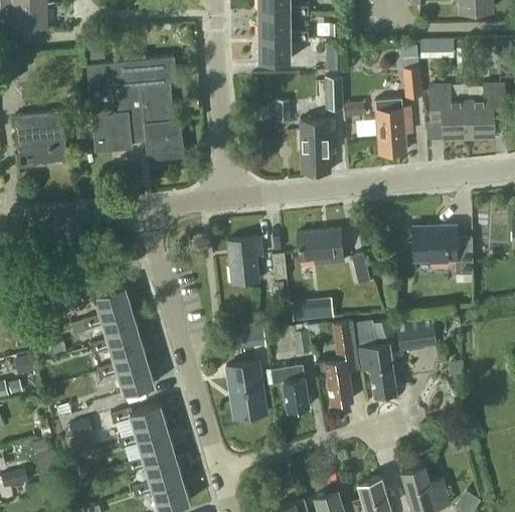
[(12,4),(46,4),(45,0),(0,0),(0,8),(12,8),(12,4)]
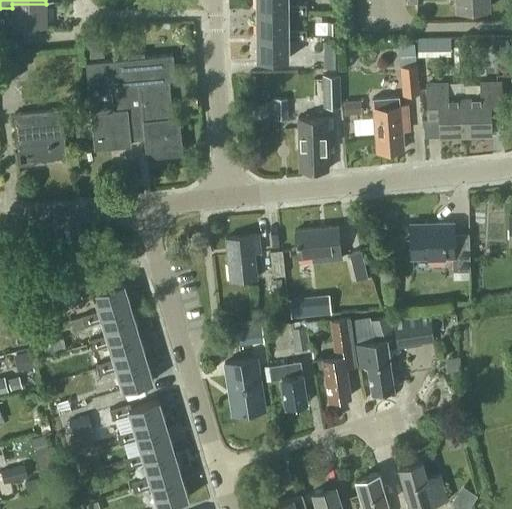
[(287,10),(287,6),(287,0),(256,0),(257,10),(287,10)]
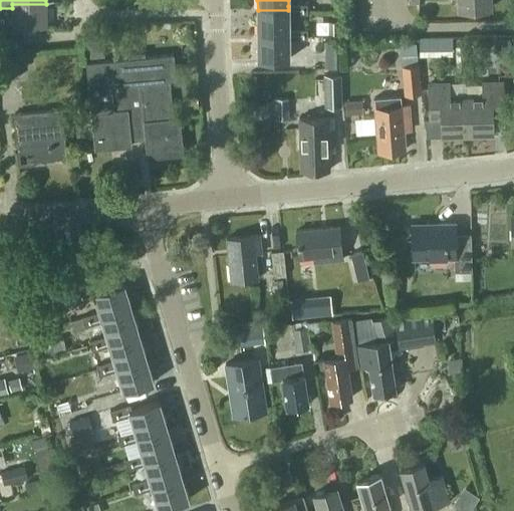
[(491,10),(490,0),(457,0),(458,11),(491,10)]
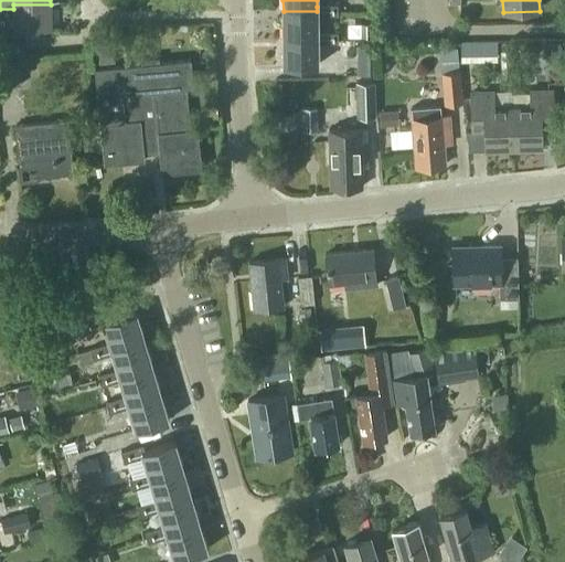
[(13,4),(13,9),(14,27),(0,27),(0,38),(18,38),(18,32),(51,32),(51,4),(13,4)]
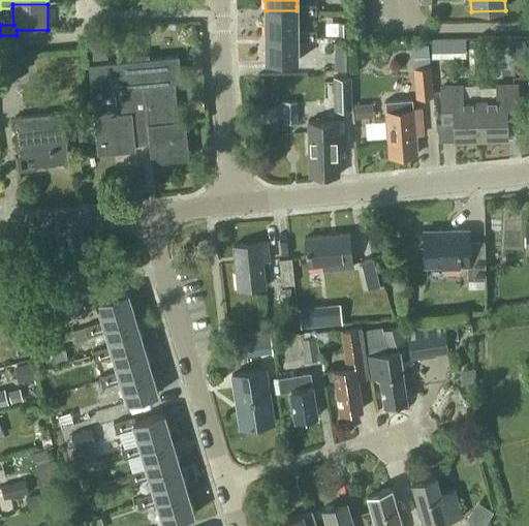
[(298,33),(315,33),(316,17),(316,6),(297,6),(297,10),(266,10),(266,37),(298,37),(298,33)]
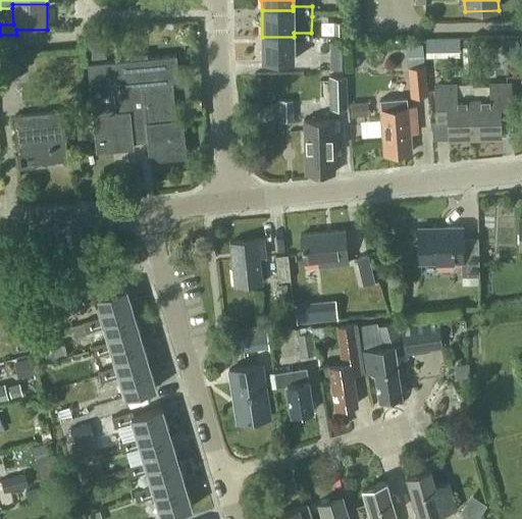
[(345,37),(345,23),(333,23),(333,37),(345,37)]
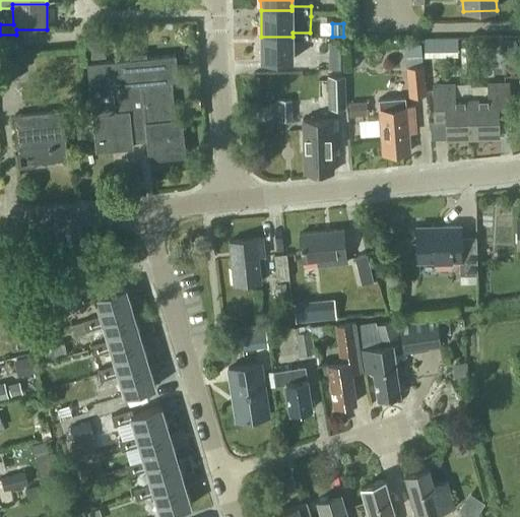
[(117,45),(115,27),(89,29),(90,47),(117,45)]
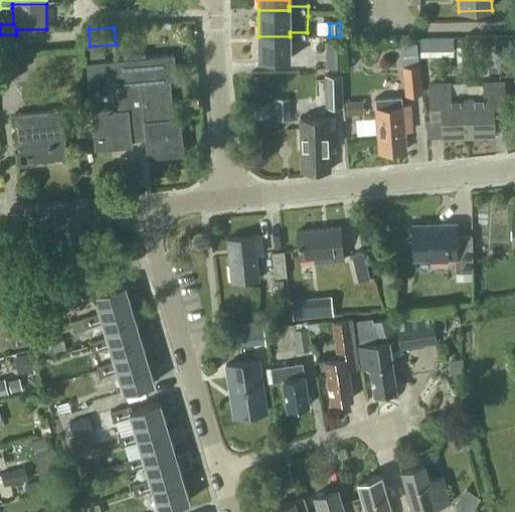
[(290,36),(259,36),(259,61),(290,61),(290,41),(308,40),(307,32),(290,32),(290,36)]
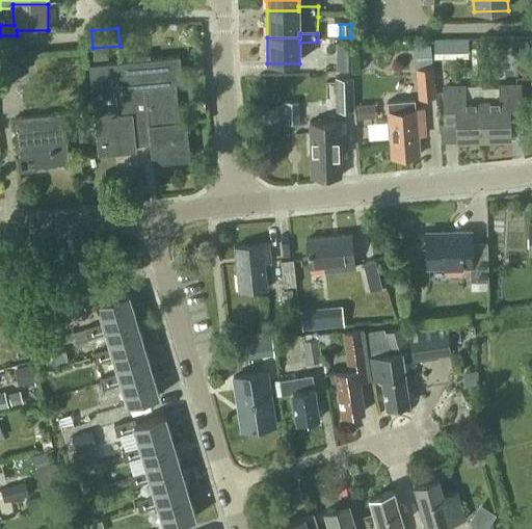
[(0,55),(6,55),(22,54),(22,40),(5,41),(0,41),(0,55)]
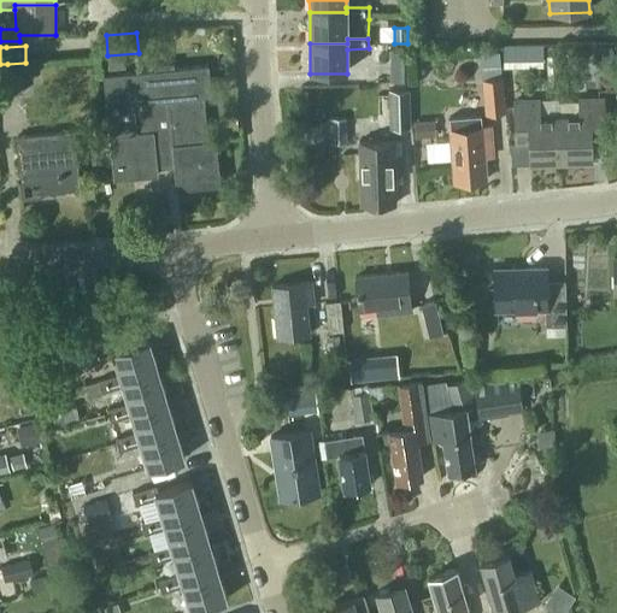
[(613,64),(612,47),(595,48),(595,64),(613,64)]
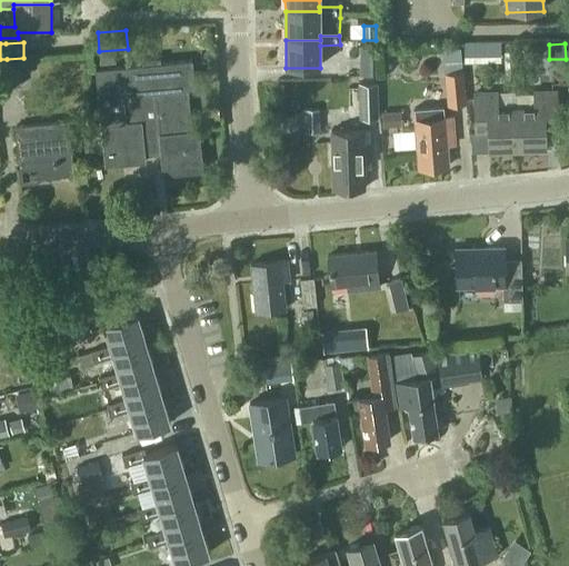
[(465,106),(461,50),(445,51),(448,107),(465,106)]
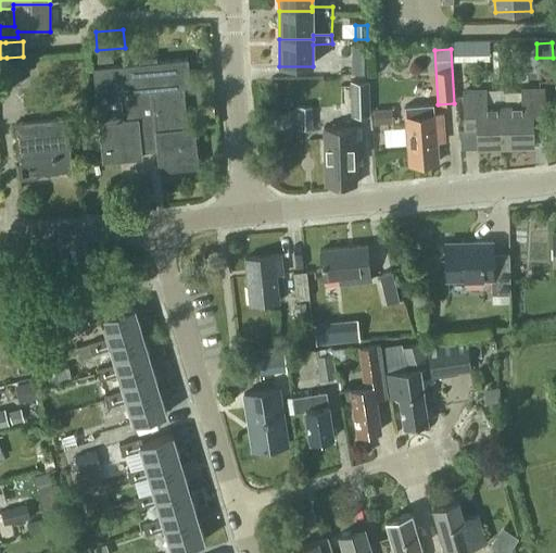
[(93,71),(99,124),(102,164),(142,160),(141,151),(156,149),(159,173),(199,168),(194,129),(187,129),(184,88),(190,87),(187,60),(93,71)]
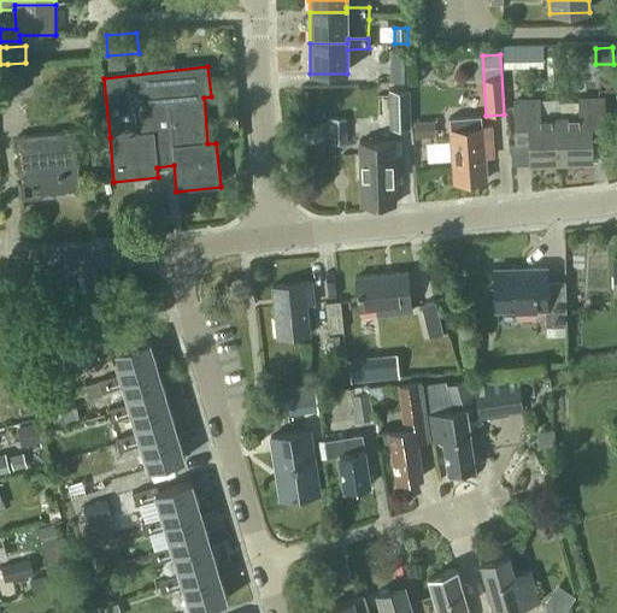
[(410,129),(409,92),(389,92),(391,130),(410,129)]
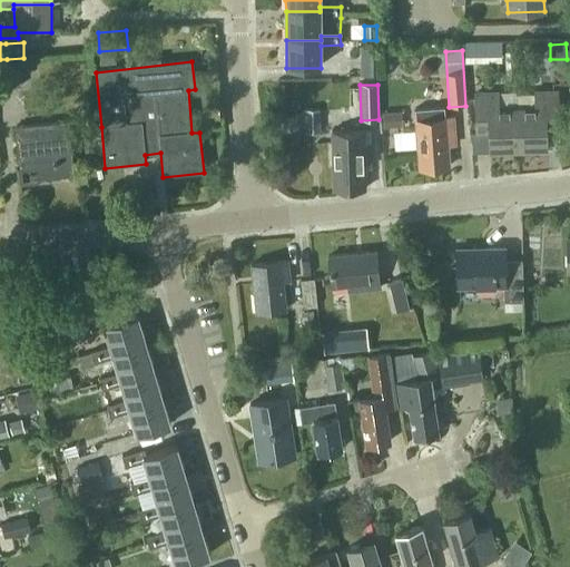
[(517,110),(518,153),(547,152),(546,127),(559,126),(558,94),(534,95),(534,109),(517,110)]
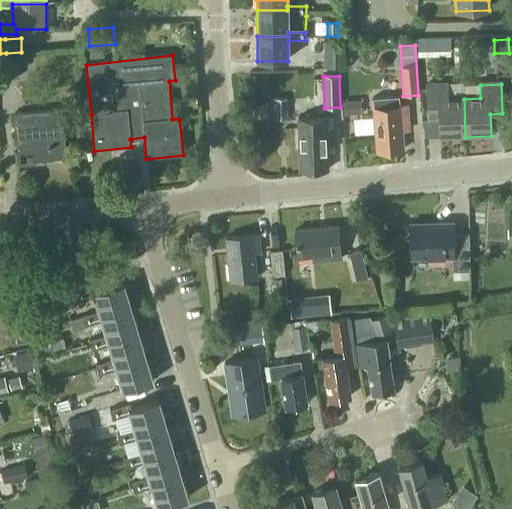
[(465,137),(464,99),(448,99),(447,86),(426,87),(427,116),(440,116),(440,137),(465,137)]
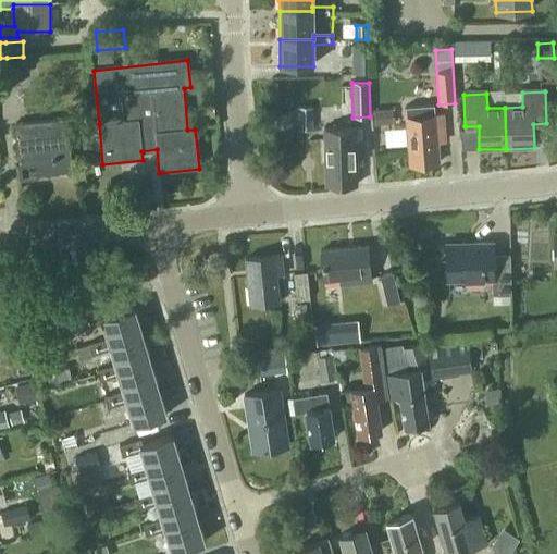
[(406,108),(407,119),(410,167),(438,164),(437,145),(445,144),(443,117),(435,117),(434,106),(406,108)]
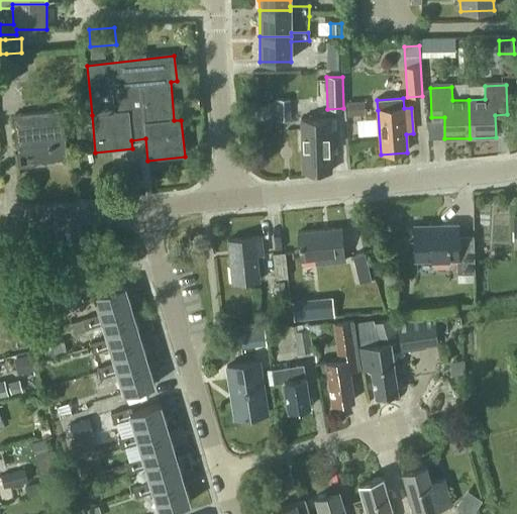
[(291,121),(290,101),(277,101),(277,122),(291,121)]
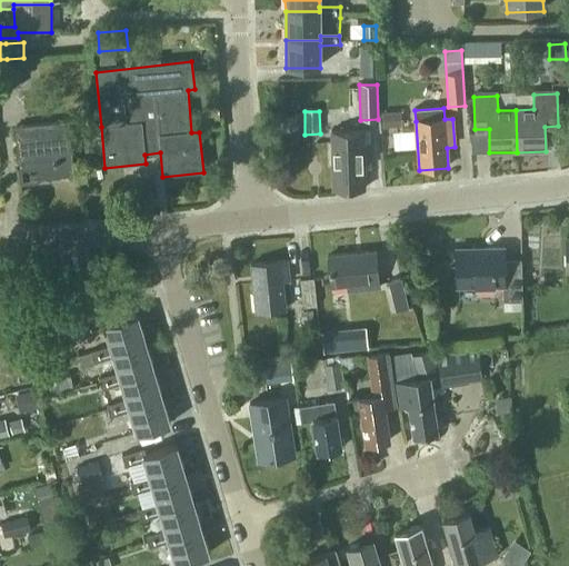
[(402,128),(401,113),(382,115),(383,129),(402,128)]
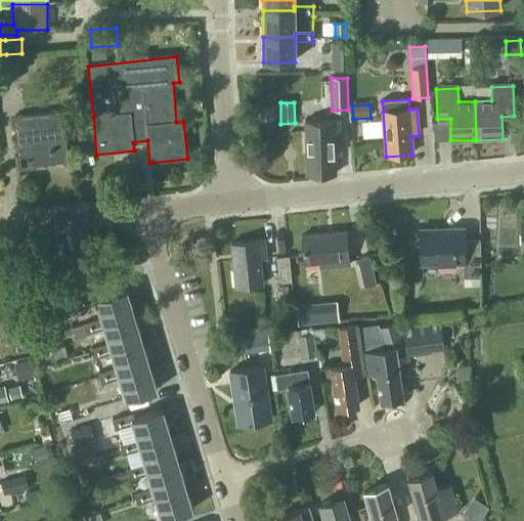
[(33,155),(35,169),(68,165),(62,114),(14,119),(17,157),(33,155)]
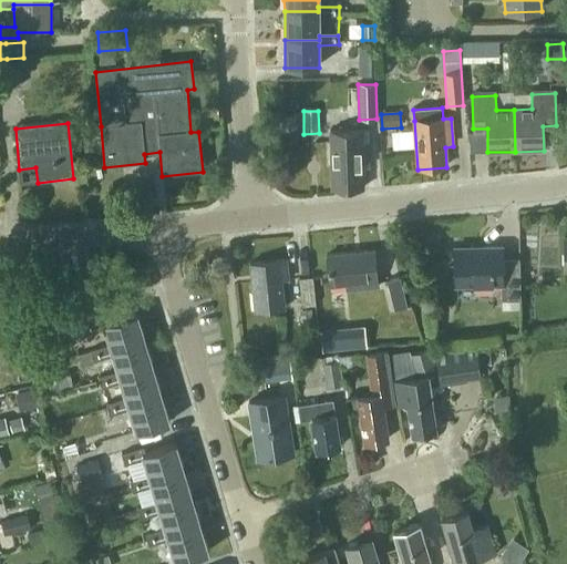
[(338,164),(338,190),(362,190),(362,163),(368,163),(367,132),(331,133),(332,164),(338,164)]
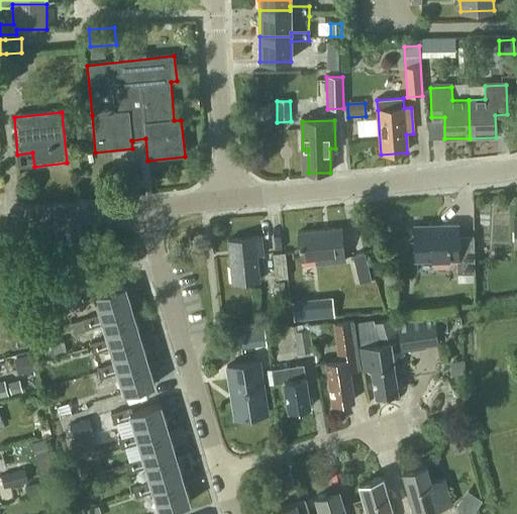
[(457,275),(475,274),(474,237),(457,237),(457,227),(414,228),(415,262),(456,261),(457,275)]
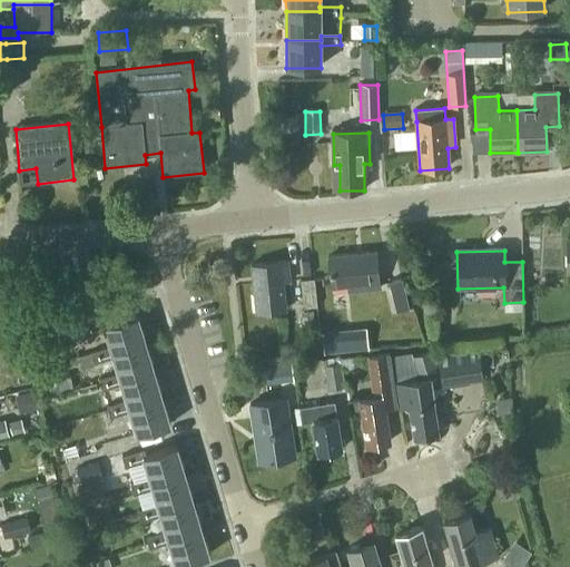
[(349,294),(380,291),(376,254),(328,258),(332,290),(349,287),(349,294)]
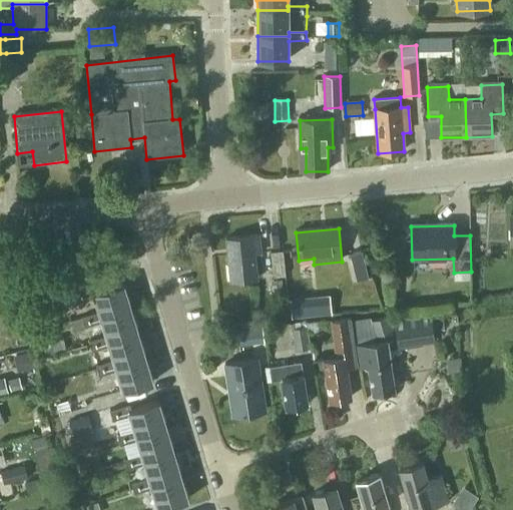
[(254,255),(261,253),(259,236),(226,239),(230,283),(258,280),(254,255)]
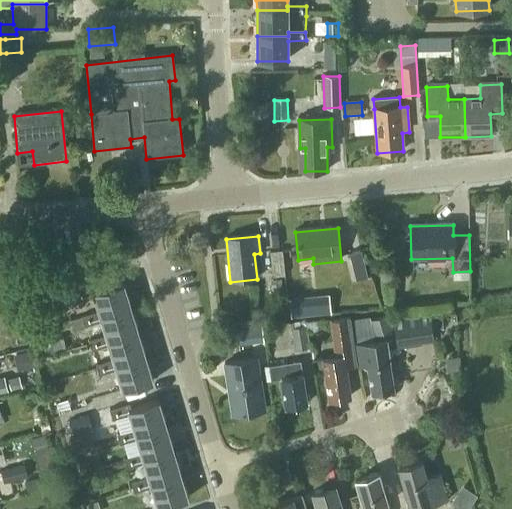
[(285,276),(283,251),(271,252),(273,277),(285,276)]
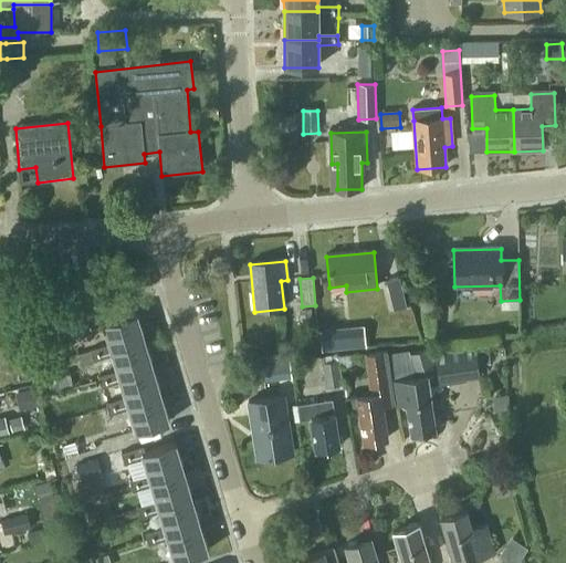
[(407,309),(400,278),(387,281),(395,311),(407,309)]
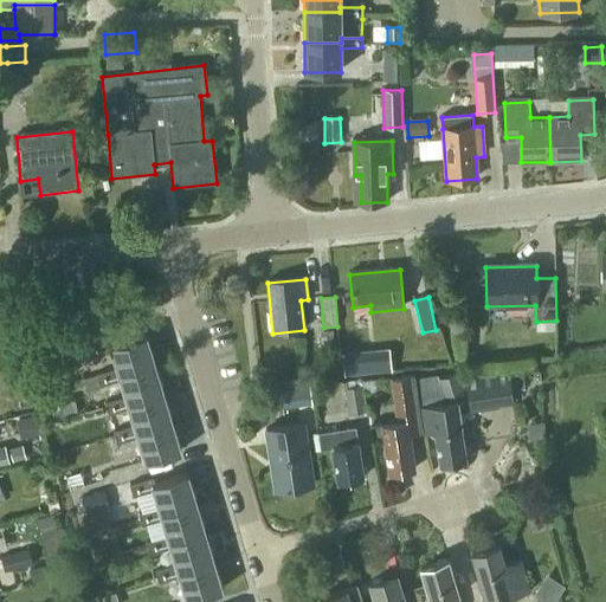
[(137,319),(108,328),(113,345),(142,337),(137,319)]
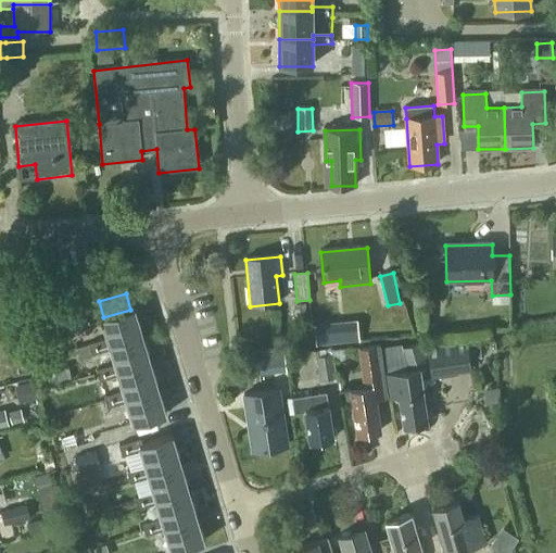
[(307,317),(305,303),(294,304),(295,318),(307,317)]
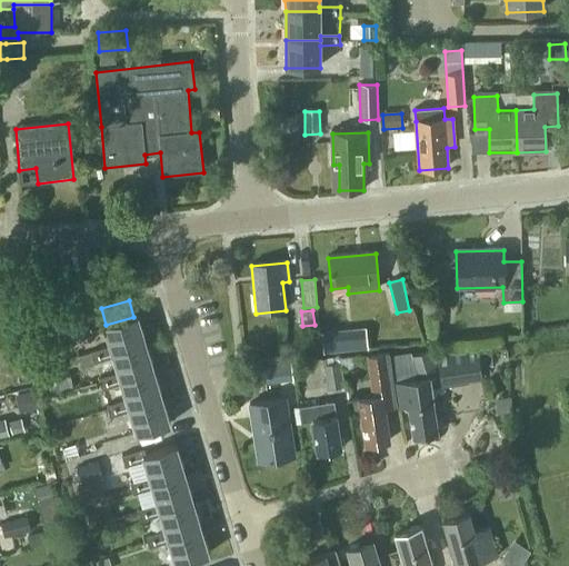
[(112,354),(146,344),(137,317),(106,326),(103,321),(85,327),(87,336),(106,330),(111,348),(112,354)]
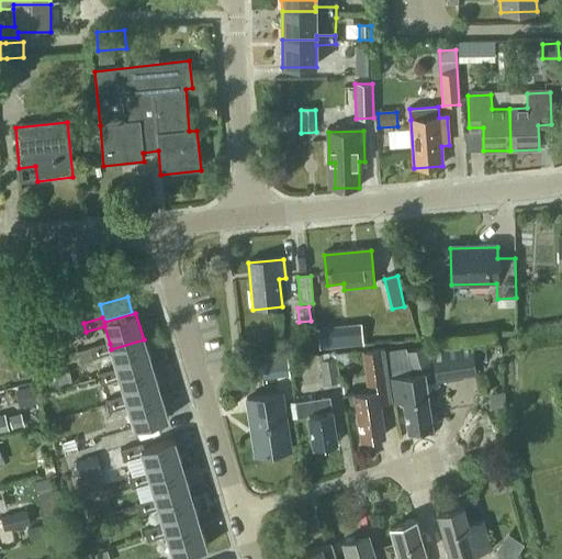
[(319,350),(363,346),(361,324),(317,328),(319,350)]
